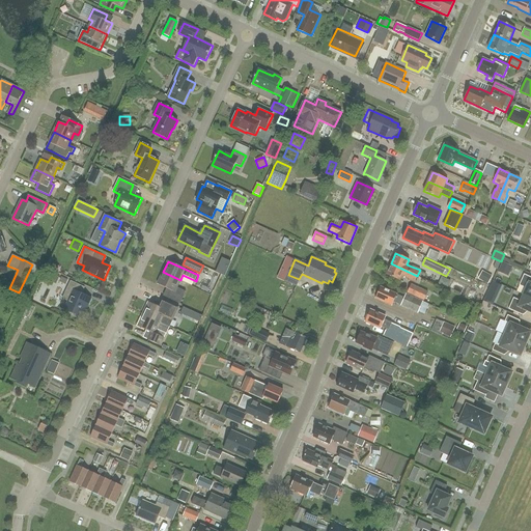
[(499,271),(507,273),(510,264),(502,261),(499,271)]
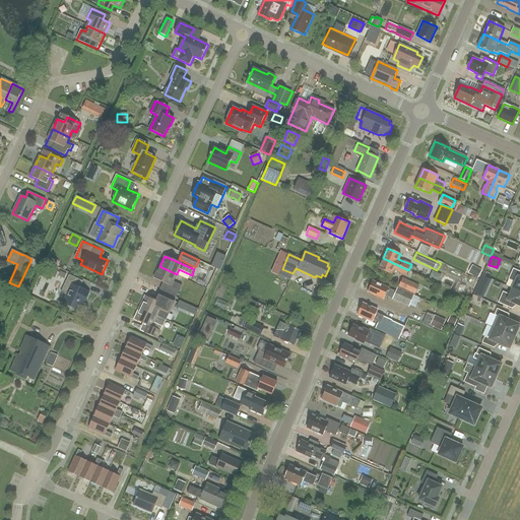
[(406,275),(408,270),(383,258),(378,269),(391,274),(394,269),(399,271),(398,272),(406,275)]
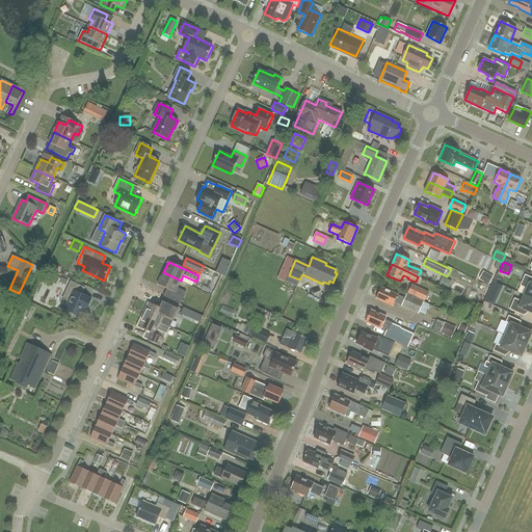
[(178,288),(181,281),(163,272),(158,285),(171,291),(167,298),(181,304),(186,292),(178,288)]
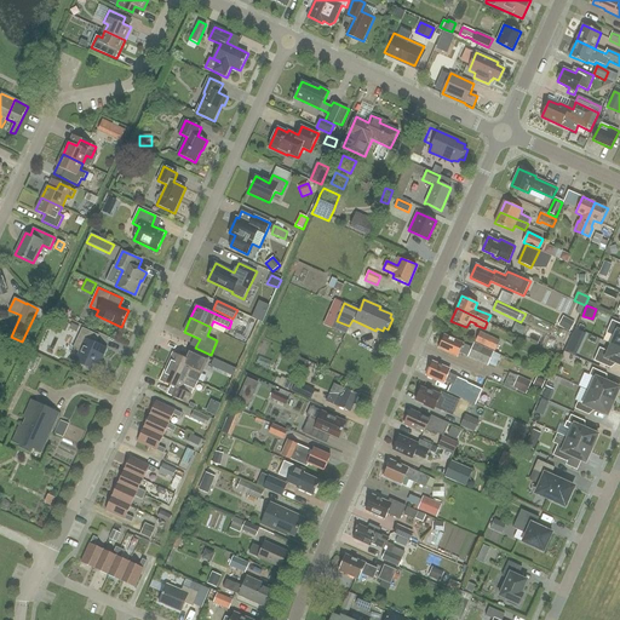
[(569,332),(574,323),(563,317),(558,326),(569,332)]
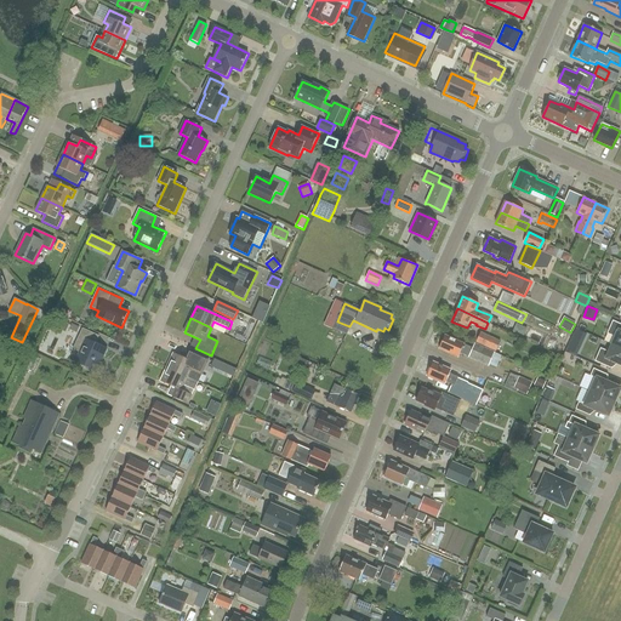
[(613,346),(620,348),(620,324),(613,322),(608,335),(614,337),(610,345),(613,346)]
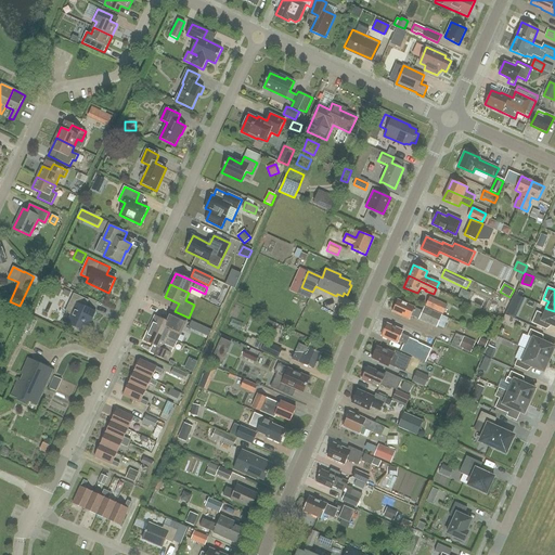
[(461,289),(459,298),(468,300),(470,292),(461,289)]
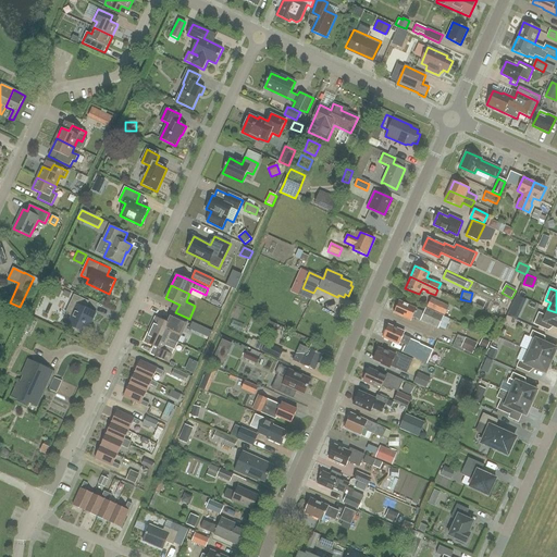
[(94,320),(97,312),(86,308),(89,301),(74,295),(65,313),(72,317),(69,324),(86,332),(91,319),(94,320)]
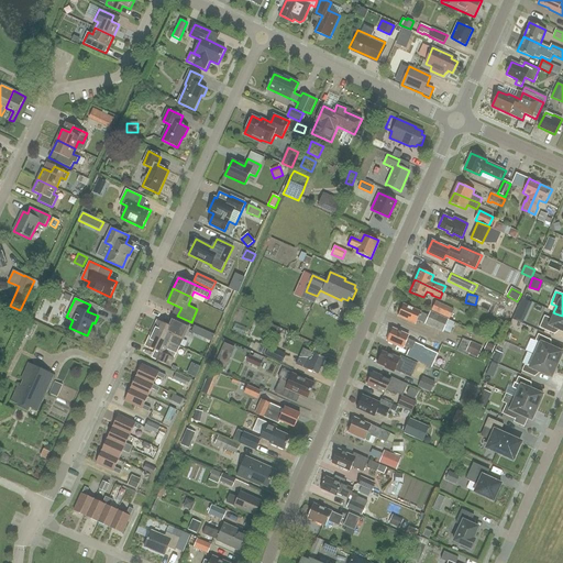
[(404,305),(398,317),(416,323),(417,320),(426,323),(424,326),(443,333),(454,310),(437,302),(431,312),(430,312),(429,316),(420,312),(421,312),(404,305)]
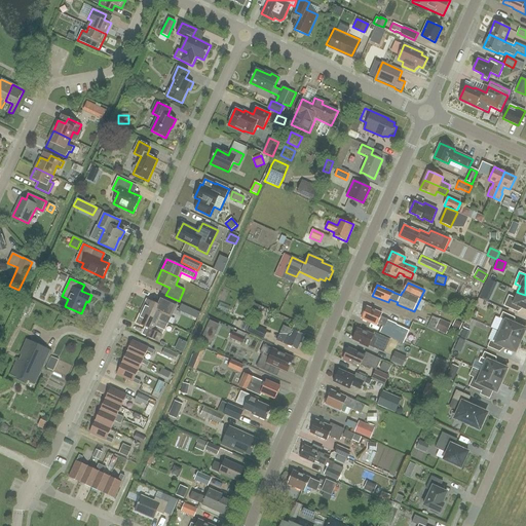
[(525,309),(525,295),(519,293),(517,299),(509,296),(504,307),(517,312),(522,308),(525,309)]
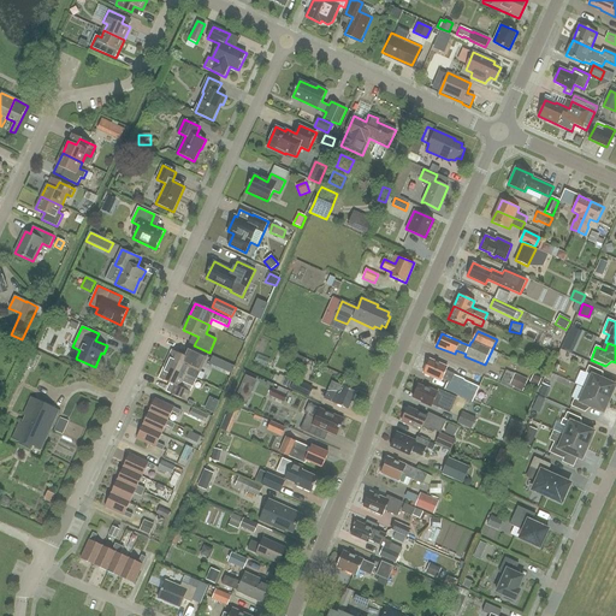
[(166,365),(187,374),(195,378),(203,359),(187,350),(184,356),(172,351),(166,365)]
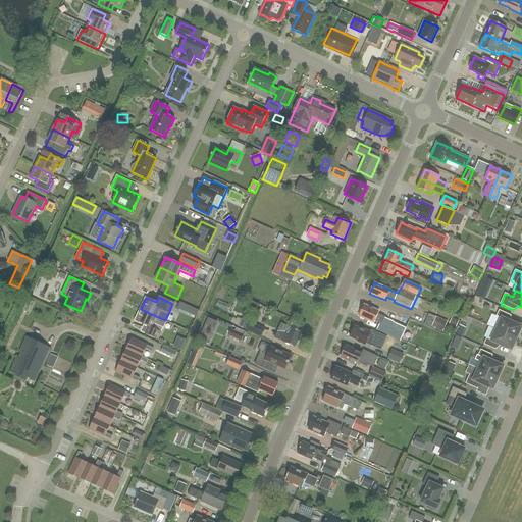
[(180,301),(177,307),(195,315),(198,309),(180,301)]
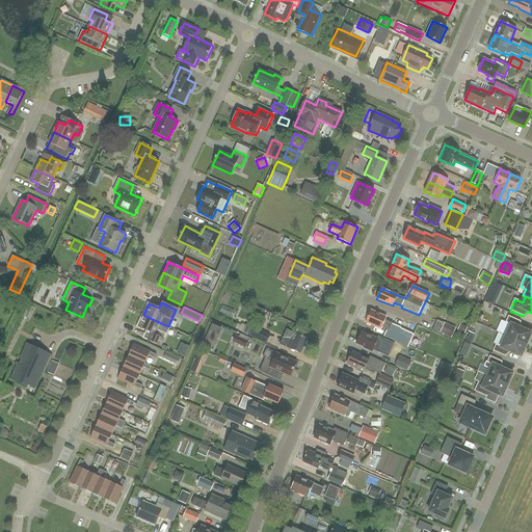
[(371,311),(366,322),(381,329),(382,327),(386,328),(386,329),(387,330),(383,338),(408,348),(415,336),(401,329),(401,328),(400,328),(400,327),(392,324),(393,323),(386,320),(387,317),(371,311)]
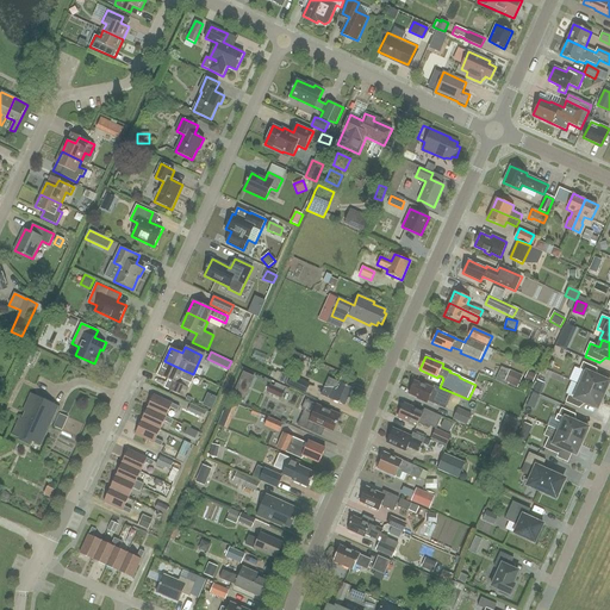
[(195,375),(193,374),(185,371),(165,361),(159,374),(169,379),(165,388),(184,398),(191,384),(195,375)]
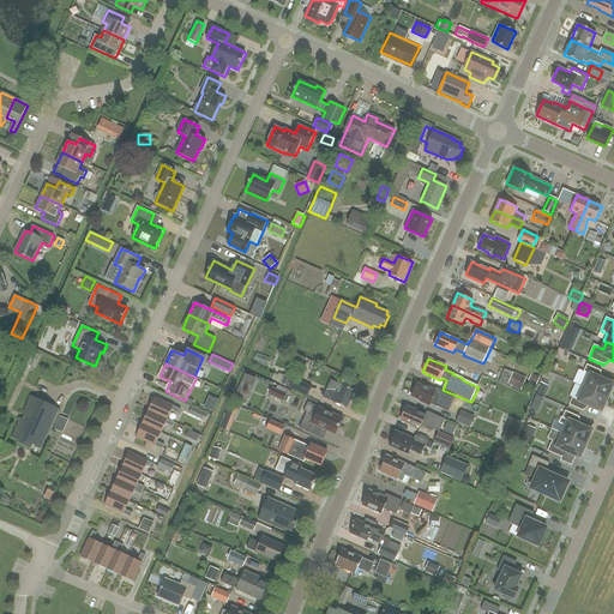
[(584,387),(608,398),(613,385),(599,378),(601,372),(588,365),(584,372),(588,374),(582,387),(584,389),(584,387)]
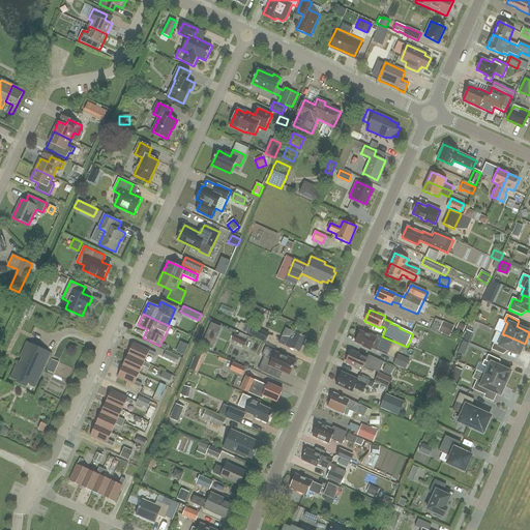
[(454,327),(443,322),(439,332),(449,337),(454,327)]
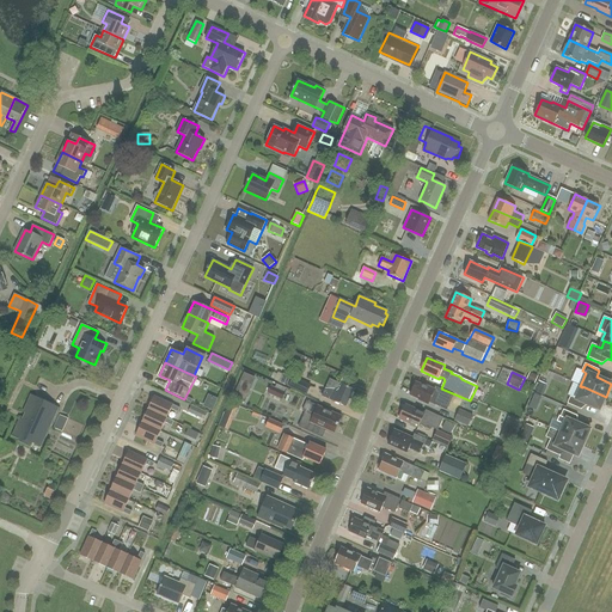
[(534,384),(538,377),(530,373),(526,380),(534,384)]
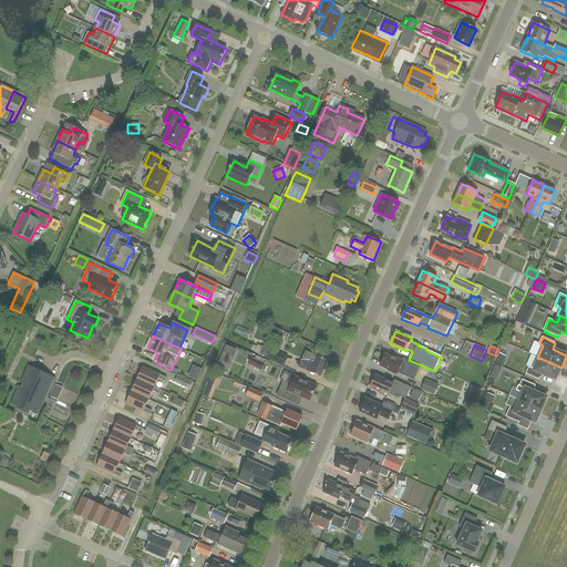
[(284,367),(288,359),(271,351),(263,348),(259,354),(268,359),(267,359),(284,367)]
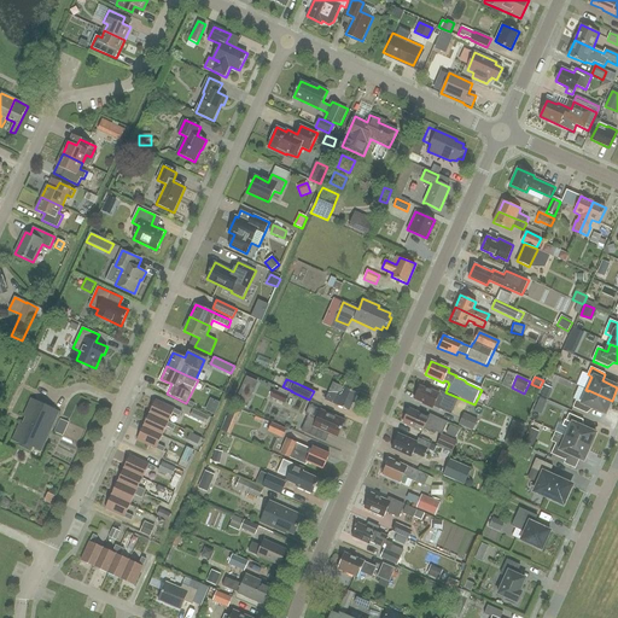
[(331,390),(326,400),(332,403),(349,410),(357,394),(345,389),(334,384),(333,384),(331,390)]
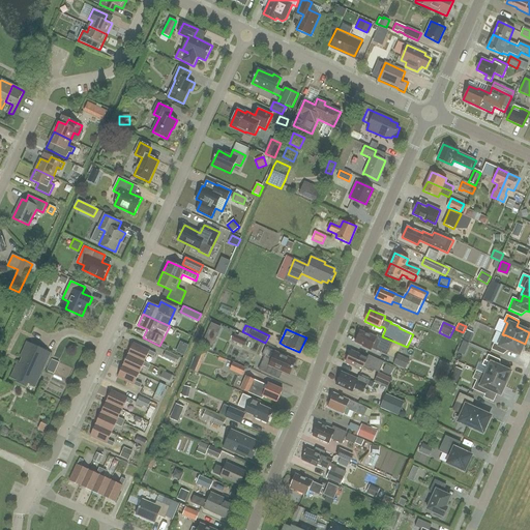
[(378,335),(377,337),(367,333),(367,334),(360,331),(355,342),(362,345),(362,346),(371,350),(372,349),(387,356),(393,343),(378,335)]
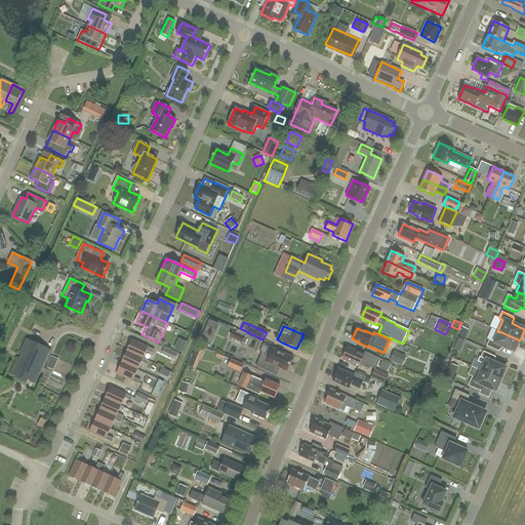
[(245,337),(233,331),(230,338),(242,344),(245,337)]
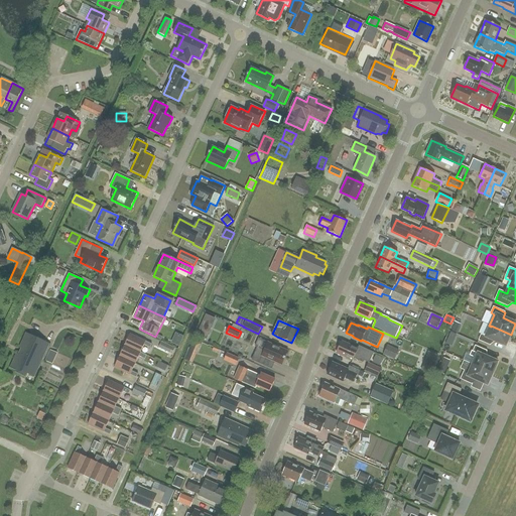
[(506,346),(511,335),(491,326),(491,327),(486,337),(481,335),(479,341),(490,345),(494,342),(506,346)]
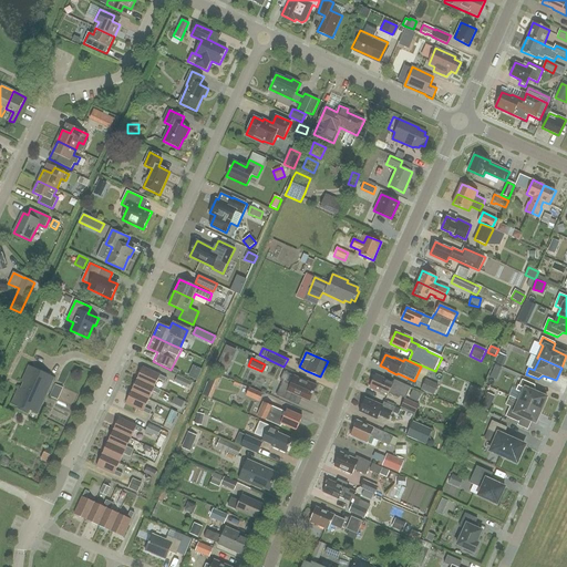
[(38,413),(54,378),(29,366),(21,383),(17,381),(14,387),(19,389),(12,404),(19,408),(18,409),(31,415),(32,411),(38,413)]
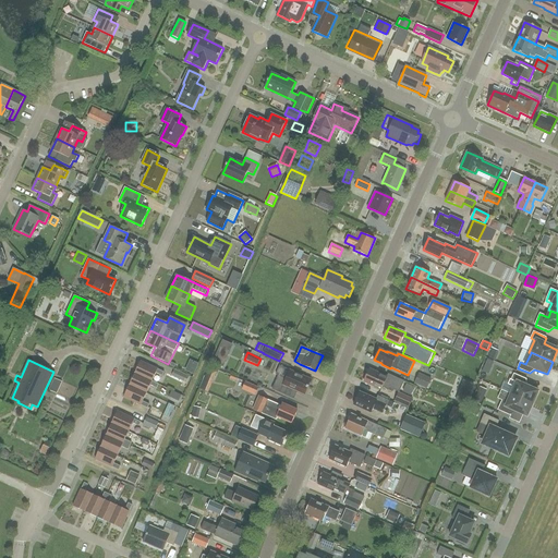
[(190,360),(186,370),(195,372),(198,362),(190,360)]
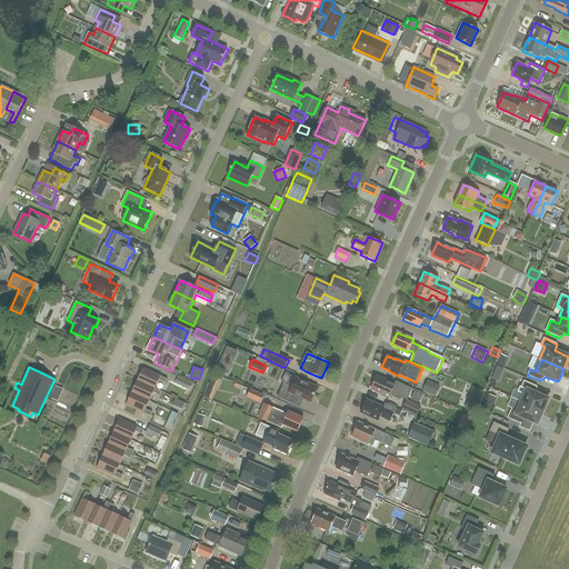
[(143,368),(138,380),(156,388),(159,380),(166,383),(168,379),(143,368)]
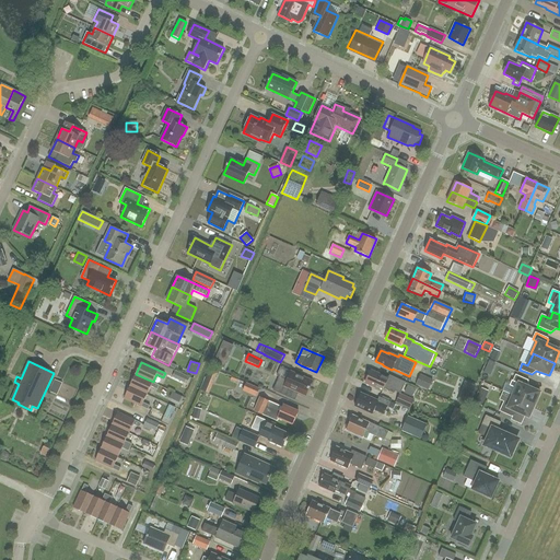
[(193,378),(176,371),(173,377),(189,385),(193,378)]
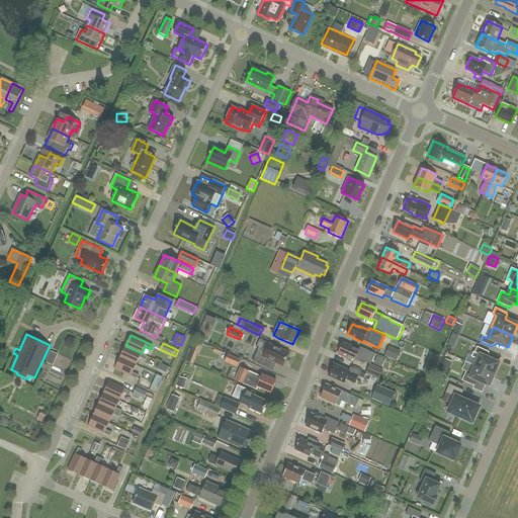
[(200,347),(192,343),(188,351),(189,351),(185,362),(192,365),(200,347)]
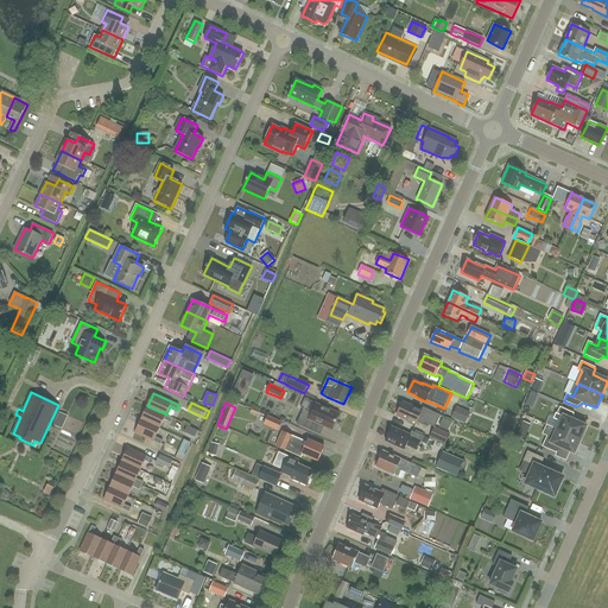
[(429,424),(435,428),(441,415),(424,407),(422,411),(403,403),(397,416),(416,425),(417,422),(428,426),(429,424)]
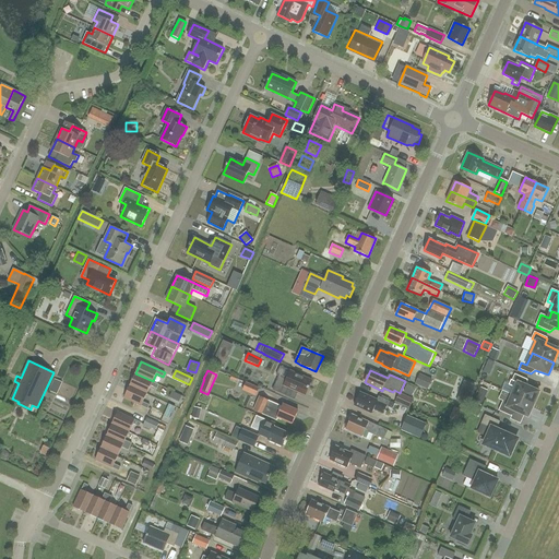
[(312,381),(290,371),(287,380),(278,377),(273,390),(285,395),(288,388),(306,395),(312,381)]
